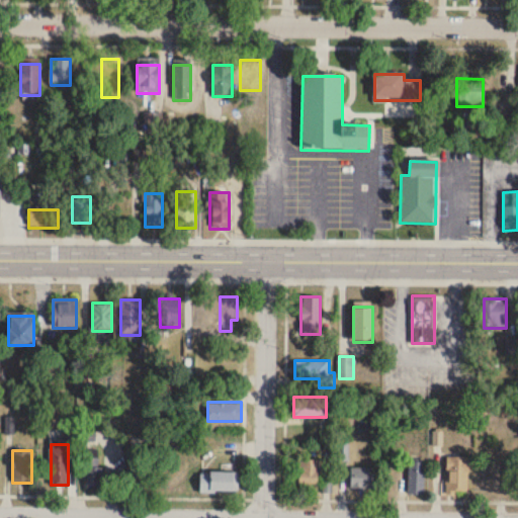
[(146,454),(128,454),(128,487),(146,487),(146,454)]
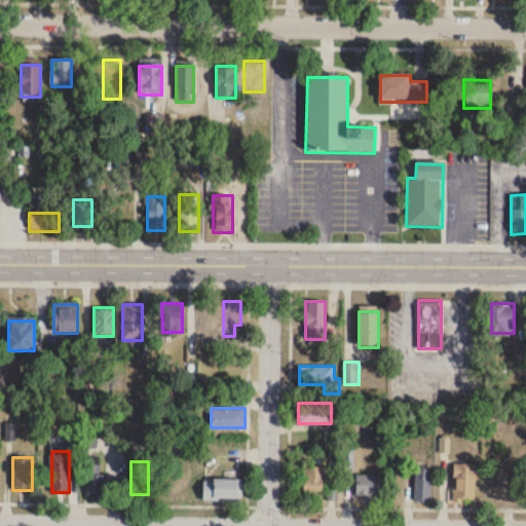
[(453,502),(476,502),(476,462),(453,462),(453,502)]
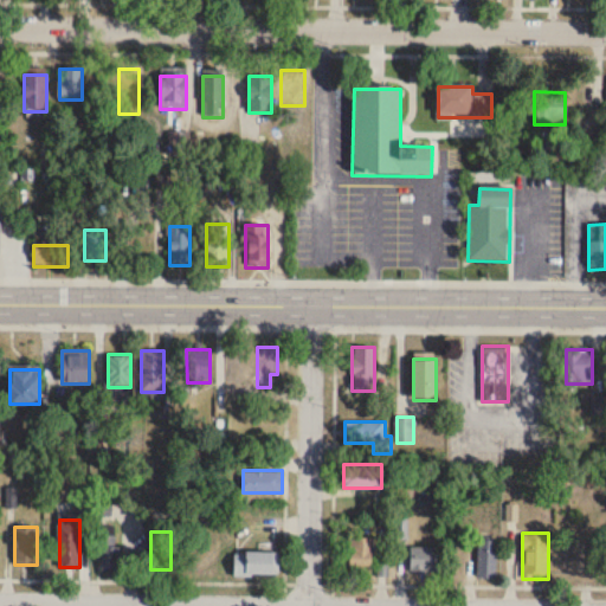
[(118,534),(100,534),(100,572),(118,572),(118,534)]
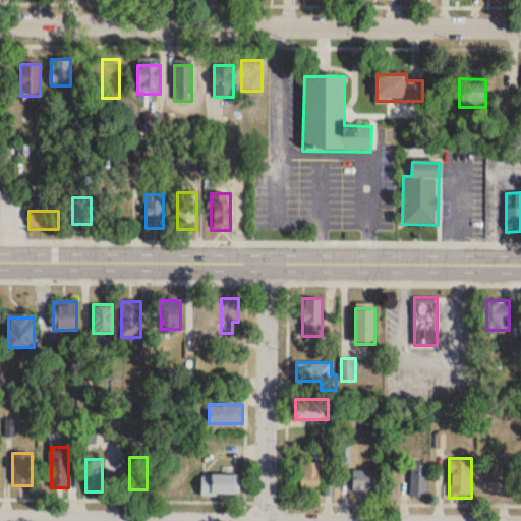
[(300,486),(324,486),(324,462),(300,462),(300,486)]
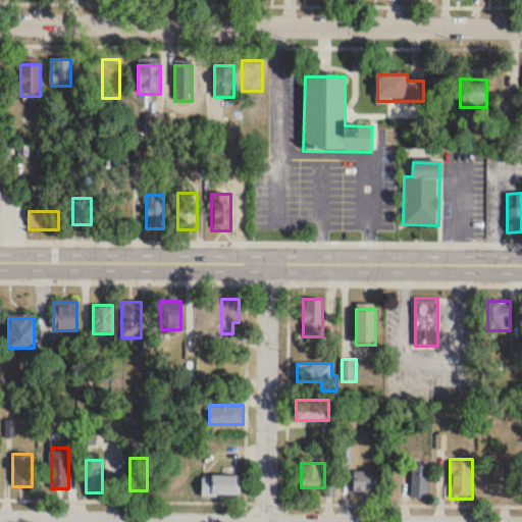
[(499,500),(499,464),(480,464),(480,500),(499,500)]
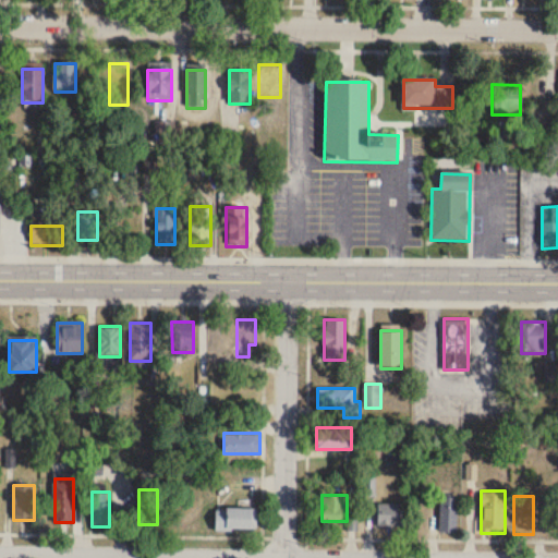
[(457,497),(440,497),(440,533),(457,533),(457,497)]
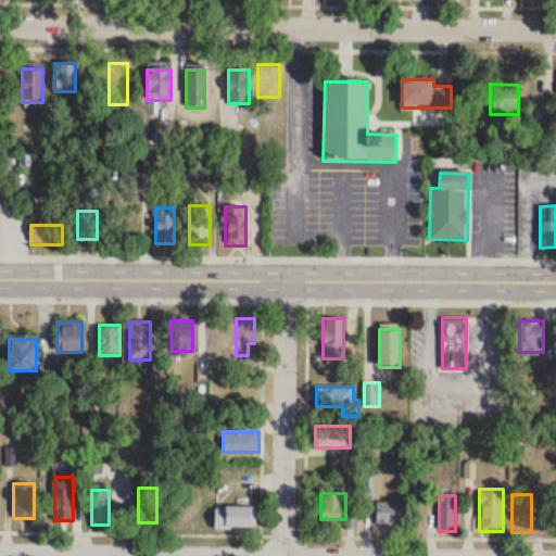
[(400,502),(376,502),(376,523),(400,525),(400,502)]
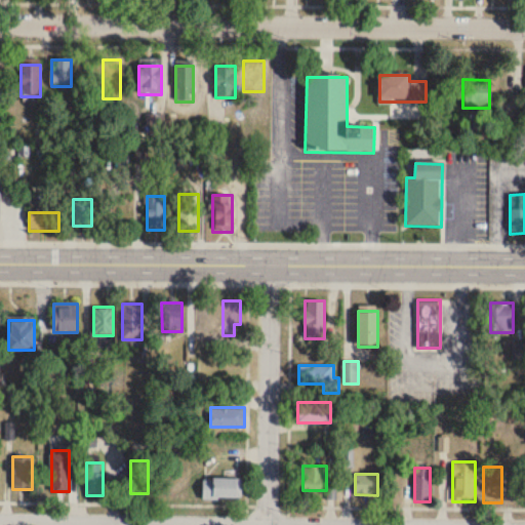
[(203,498),(241,498),(241,478),(203,478),(203,498)]
